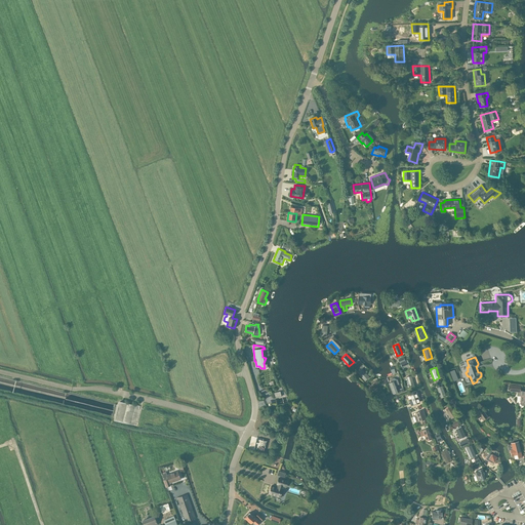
[(369,377),(362,368),(358,372),(365,380),(369,377)]
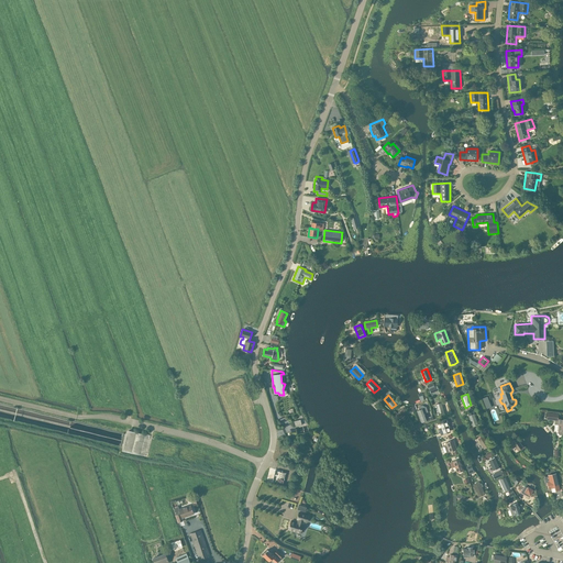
[(441,403),(435,404),(439,416),(444,415),(441,403)]
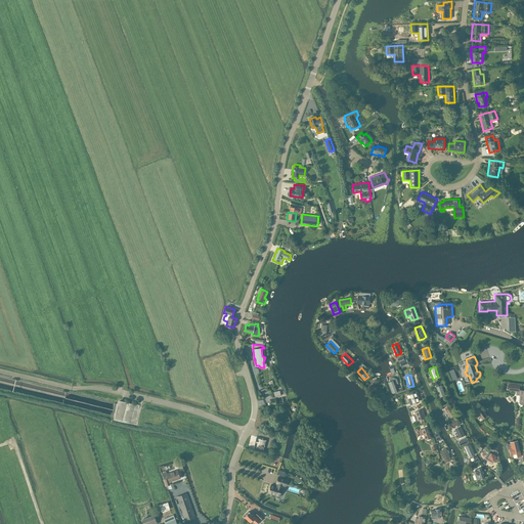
[(397,391),(394,380),(388,382),(391,390),(392,393),(395,392),(397,391)]
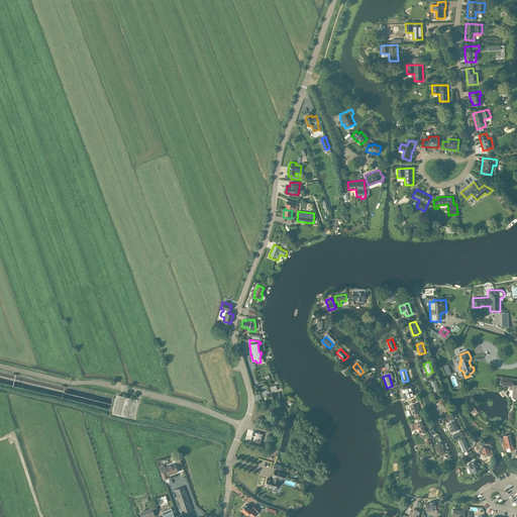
[(371,377),(367,381),(373,389),(377,385),(371,377)]
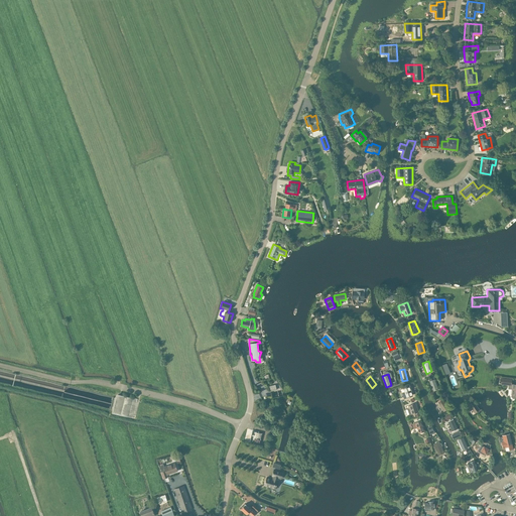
[(515,384),(511,384),(512,379),(502,378),(501,384),(509,385),(508,388),(512,389),(511,394),(512,394),(511,396),(513,398),(515,398),(515,384)]
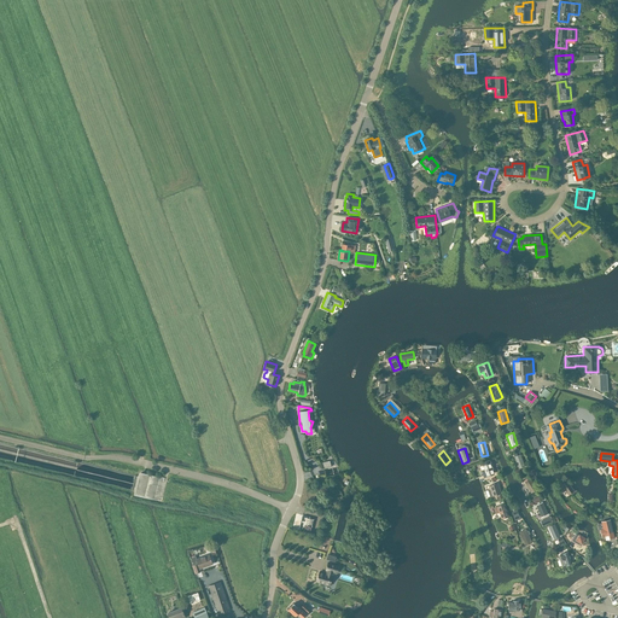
[(525,466),(520,454),(514,456),(518,468),(525,466)]
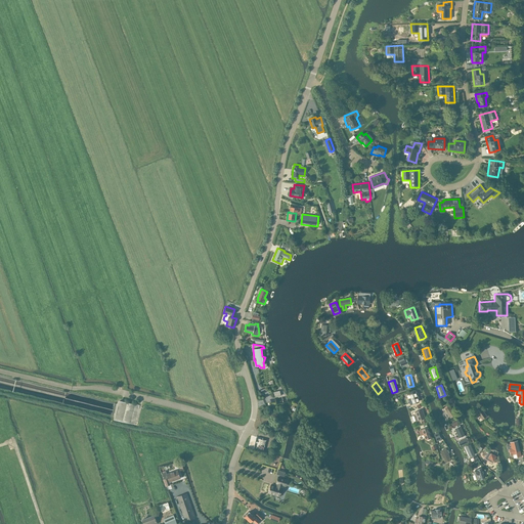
[(420,401),(416,392),(410,394),(413,403),(420,401)]
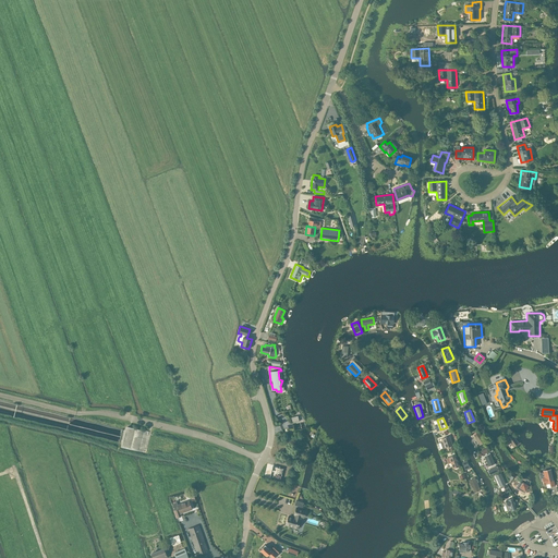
[(125,428),(121,447),(134,449),(144,452),(148,432),(131,427),(130,427),(126,426),(125,428)]
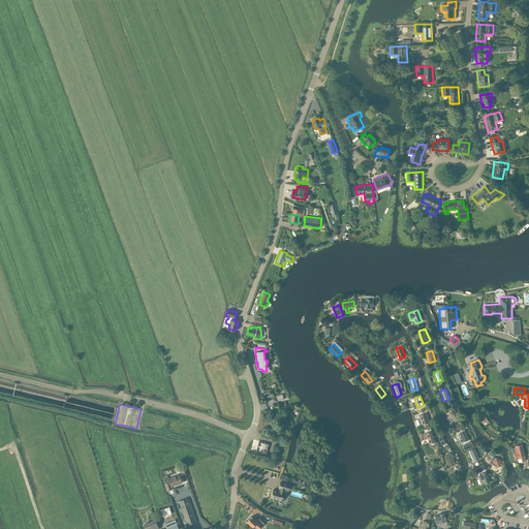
[(457,419),(459,418),(454,409),(448,412),(455,422),(457,419)]
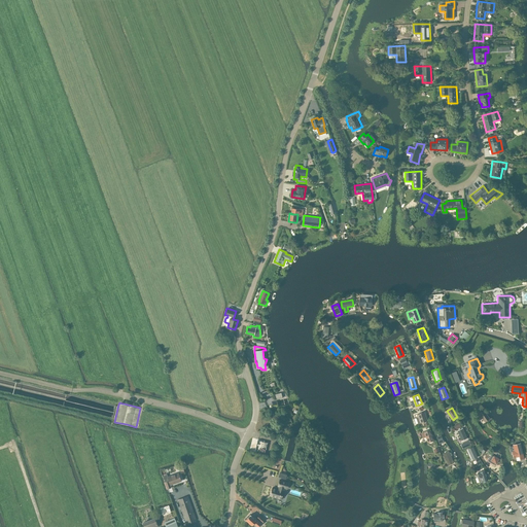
[(490,419),(484,409),(478,413),(479,413),(477,415),(480,420),(482,419),(485,422),(490,419)]
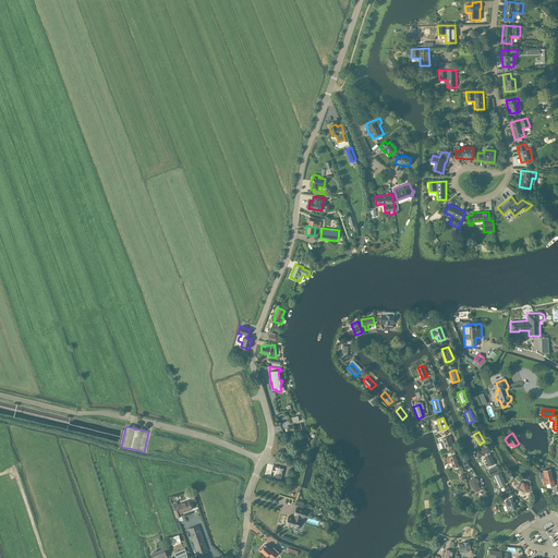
[(443,438),(446,448),(452,445),(450,436),(443,438)]
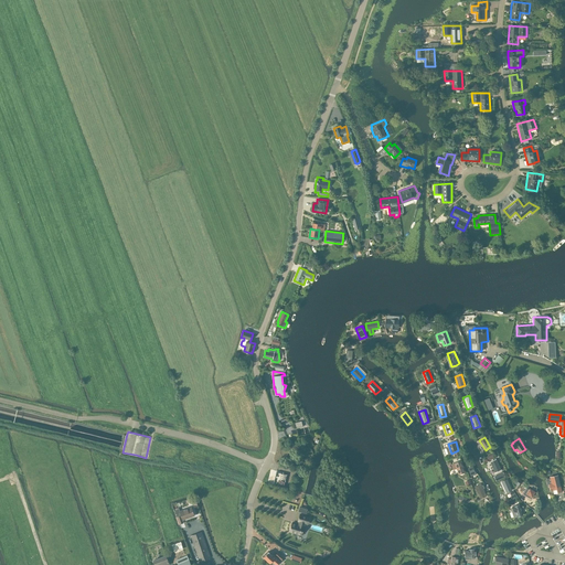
[(501,470),(496,458),(490,461),(494,472),(501,470)]
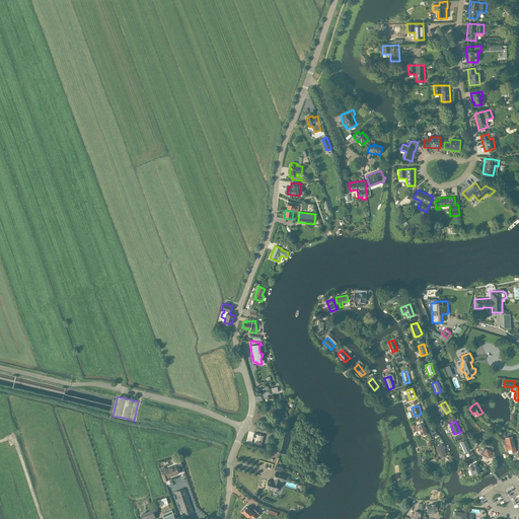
[(427,433),(424,424),(419,426),(422,435),(427,433)]
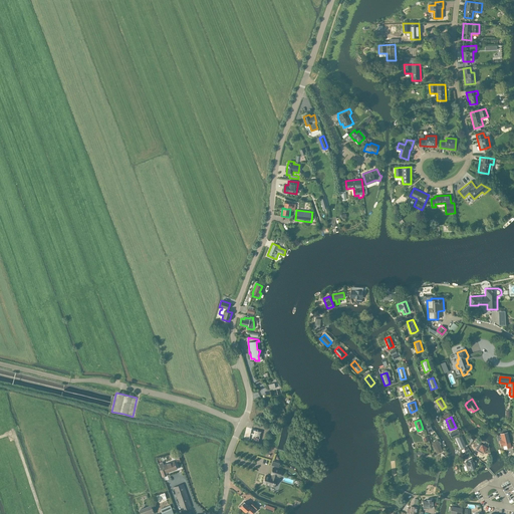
[(500,435),(497,436),(498,441),(499,441),(500,447),(503,446),(504,449),(511,447),(507,432),(500,434),(500,435)]
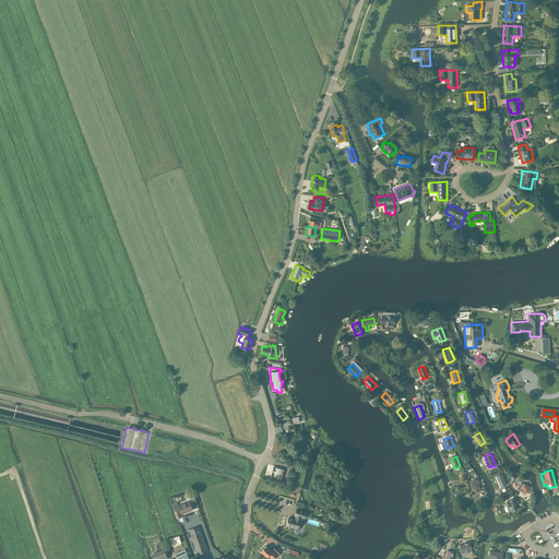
[(507,485),(502,474),(496,476),(500,488),(507,485)]
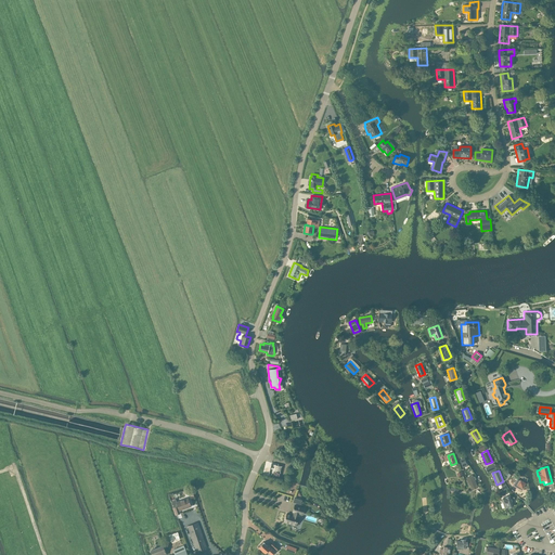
[(473,475),(467,477),(472,490),(478,487),(473,475)]
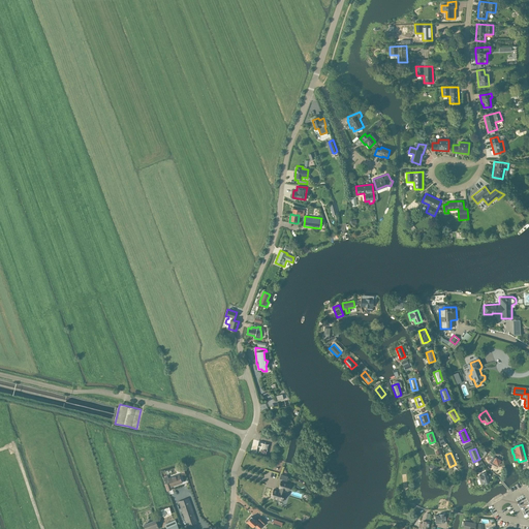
[(489,462),(496,467),(497,465),(498,465),(501,461),(496,458),(496,459),(493,457),(489,462)]
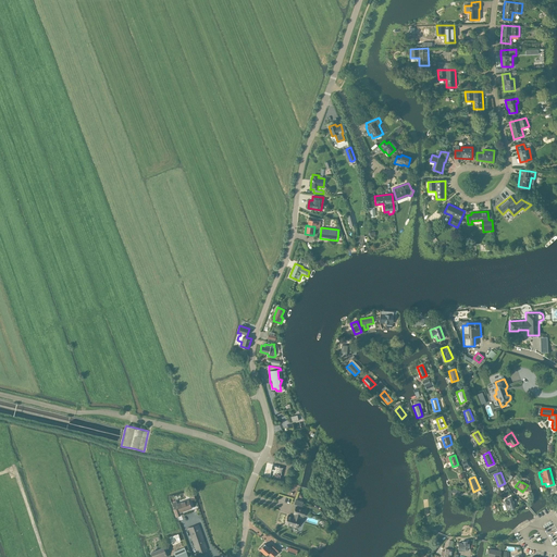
[(465,492),(458,490),(456,497),(461,499),(465,492)]
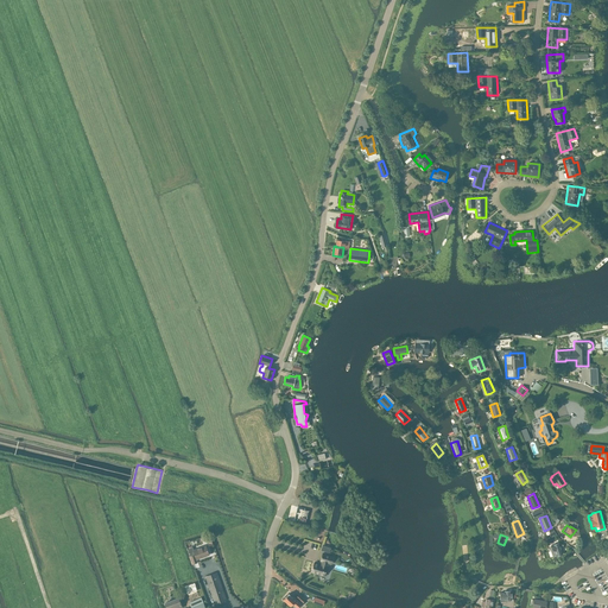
[(553,545),(551,545),(553,551),(555,551),(557,556),(563,555),(559,542),(553,544),(553,545)]
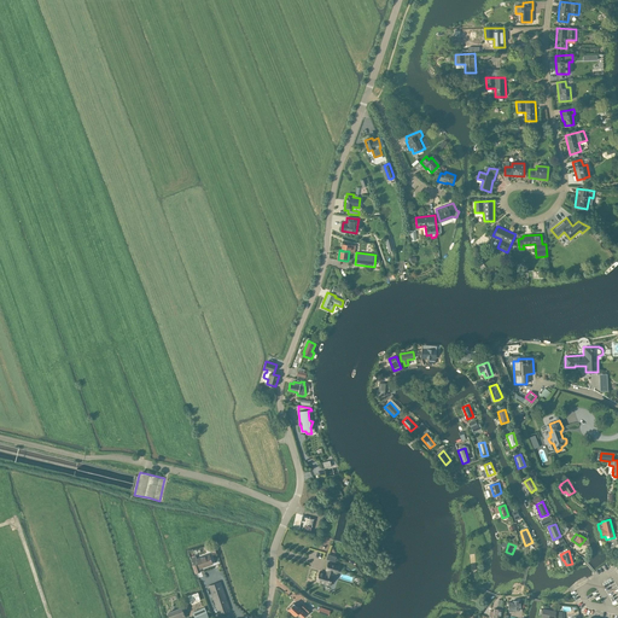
[(197,559),(196,557),(191,558),(193,565),(198,564),(200,569),(213,564),(210,554),(197,559)]
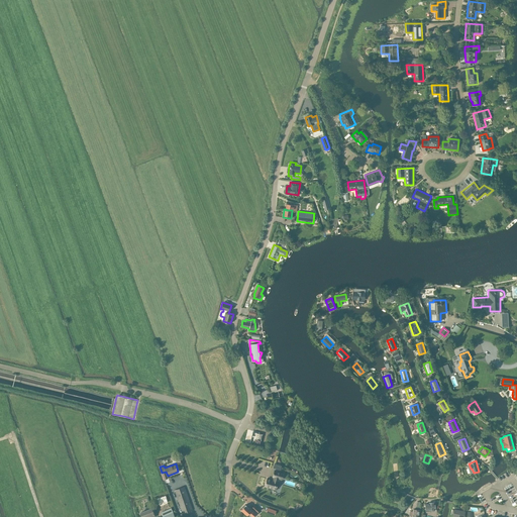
[(265,486),(269,487),(268,490),(272,491),(272,488),(276,490),(277,488),(278,489),(279,484),(278,483),(279,482),(278,482),(279,479),(282,480),(284,474),(275,471),(273,477),(275,478),(274,481),(268,479),(265,486)]
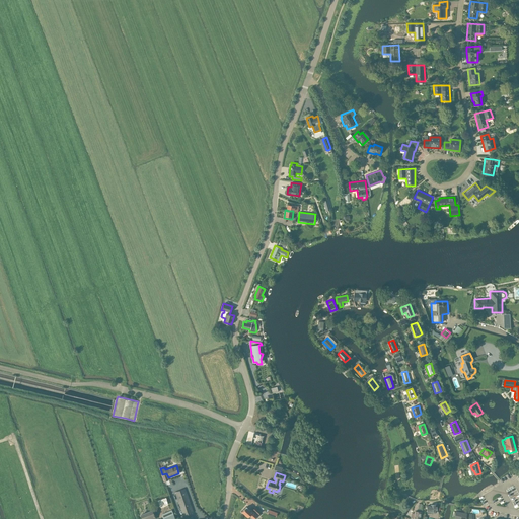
[(175,492),(175,493),(183,516),(194,512),(184,489),(175,492)]
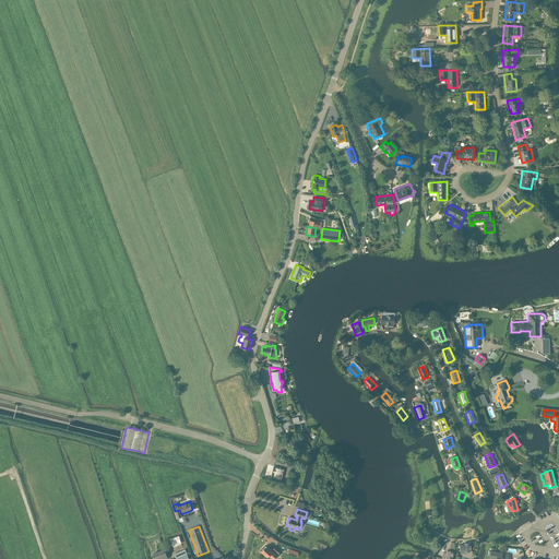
[(263,547),(261,550),(261,551),(268,557),(269,556),(272,558),(273,558),(277,555),(273,551),(269,548),(265,546),(263,548),(263,547)]
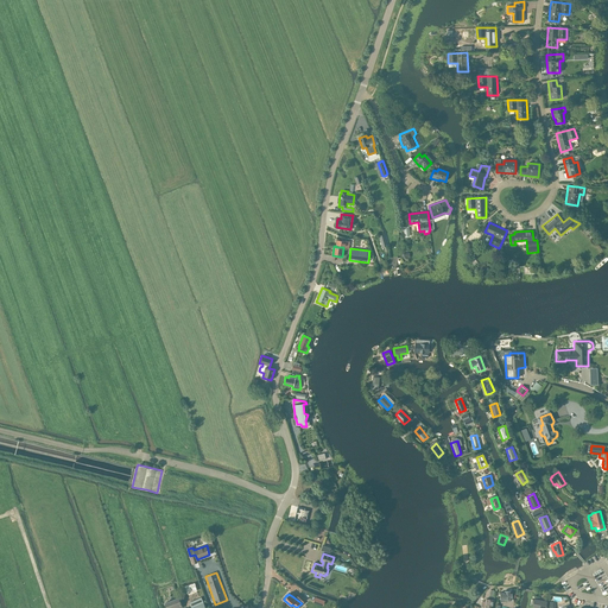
[(166,607),(179,607),(182,607),(178,597),(165,603),(166,607)]
